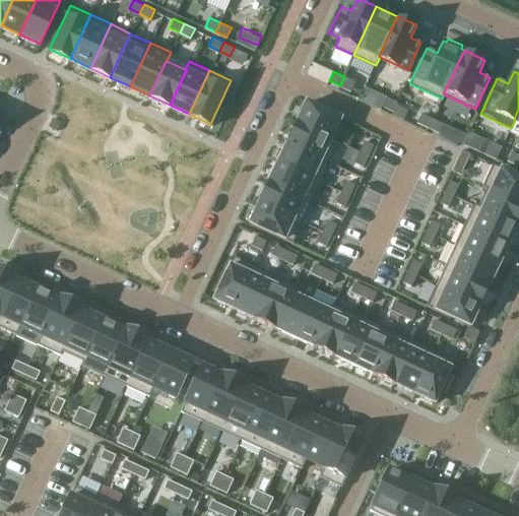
[(344,76),(340,85),(350,90),(355,81),(344,76)]
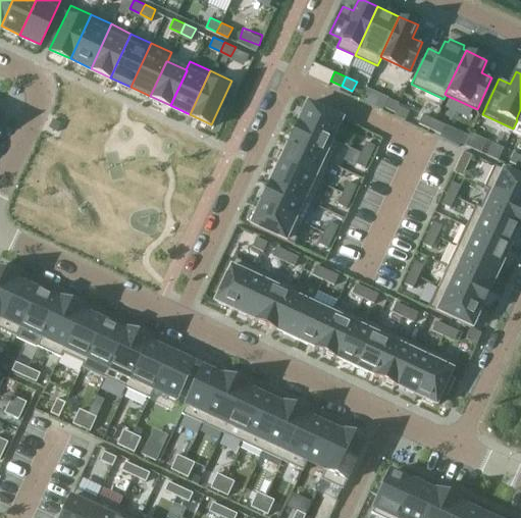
[(388,96),(383,105),(395,110),(399,101),(388,96)]
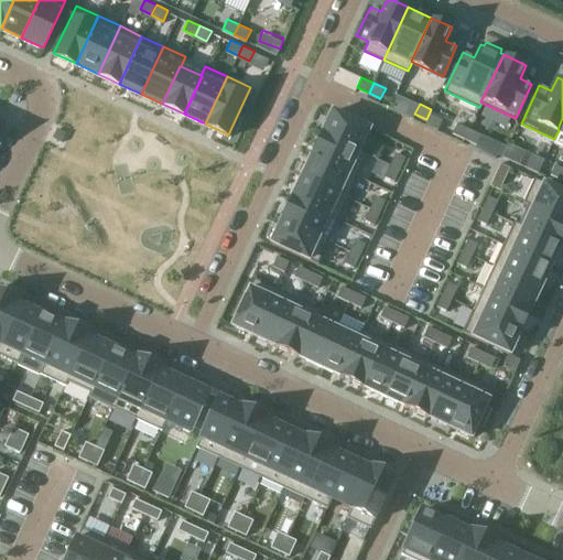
[(332,108),(322,131),(359,149),(360,148),(370,126),(332,108)]
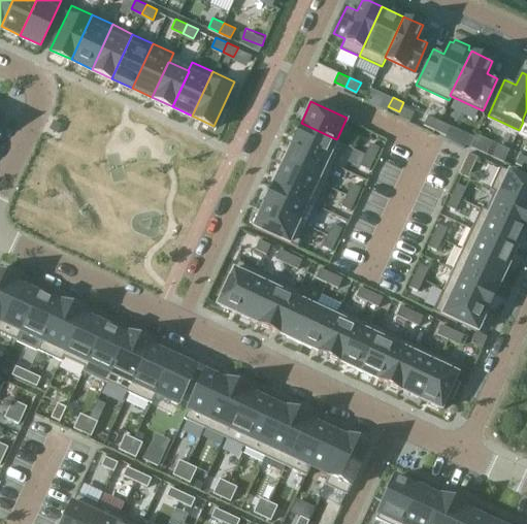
[(399,111),(399,113),(409,119),(415,107),(403,102),(399,111)]
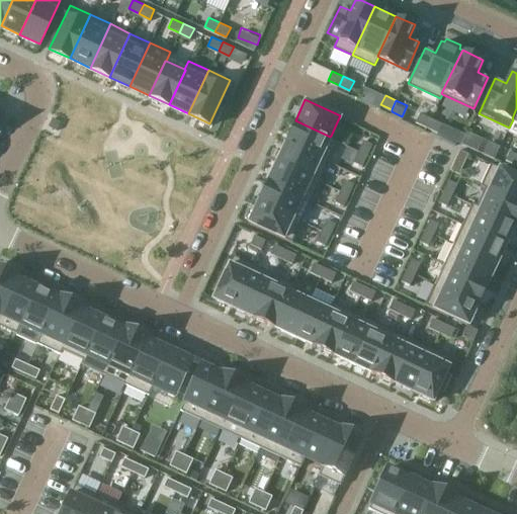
[(420,111),(416,120),(427,125),(431,116),(420,111)]
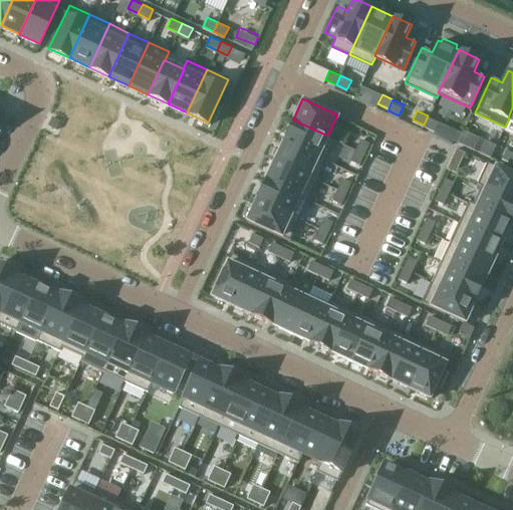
[(428,115),(424,124),(434,130),(439,120),(428,115)]
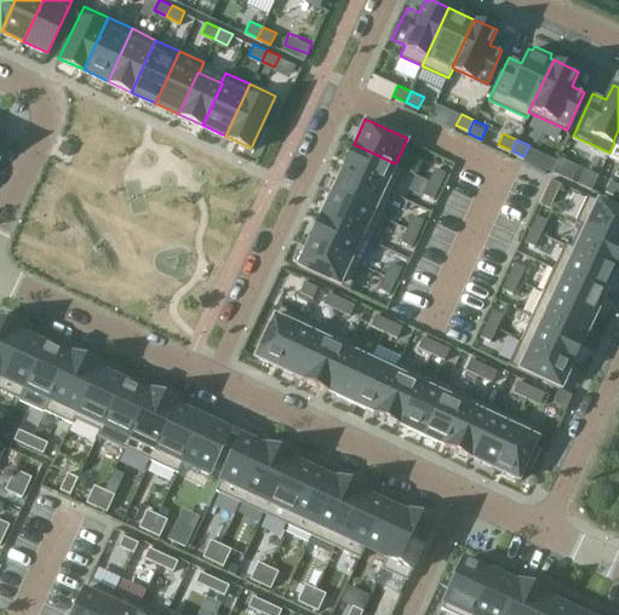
[(354,144),(343,167),(395,193),(406,167),(396,162),(395,164),(354,144)]
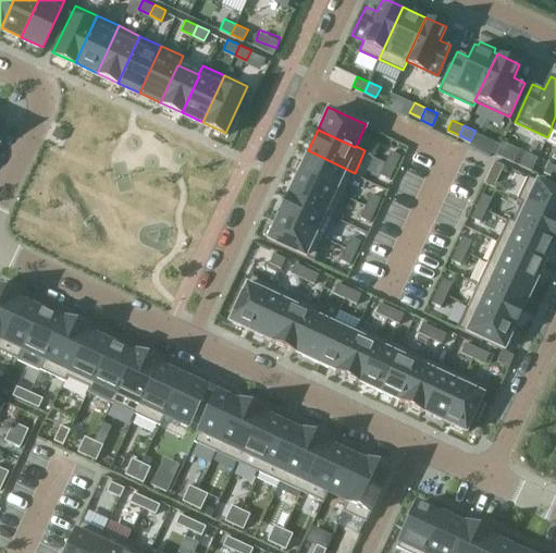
[(391,149),(385,161),(395,166),(400,154),(391,149)]
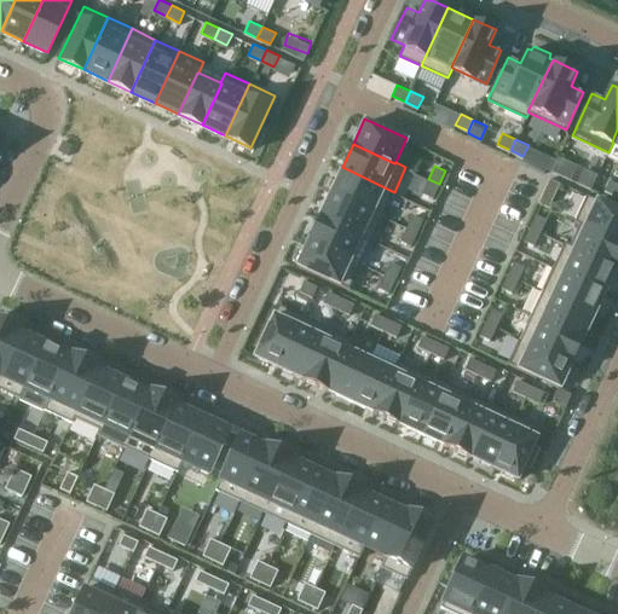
[(342,167),(331,191),(383,215),(394,192),(342,167)]
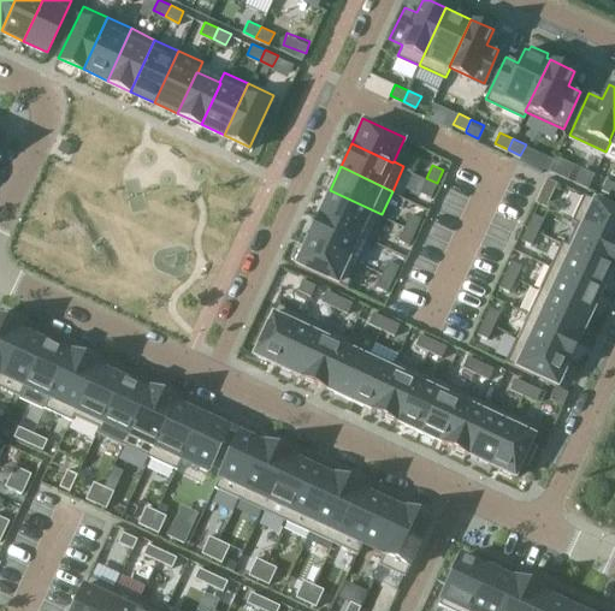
[(581,166),(577,177),(590,183),(595,172),(581,166)]
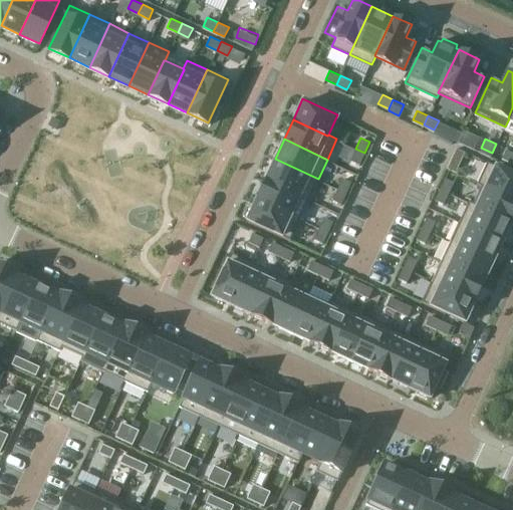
[(355,149),(350,160),(359,164),(364,153),(355,149)]
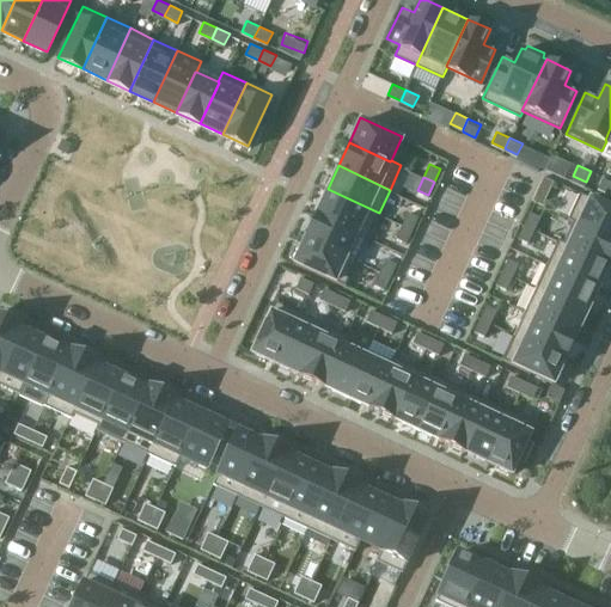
[(610,181),(603,177),(598,188),(610,194),(610,181)]
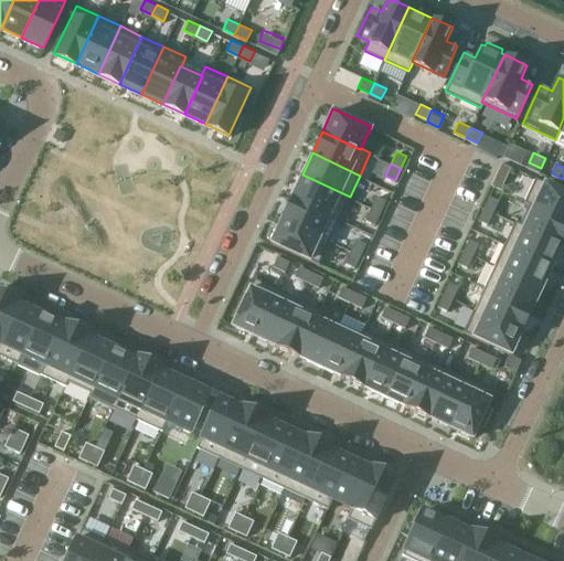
[(499,172),(493,184),(503,190),(509,178),(499,172)]
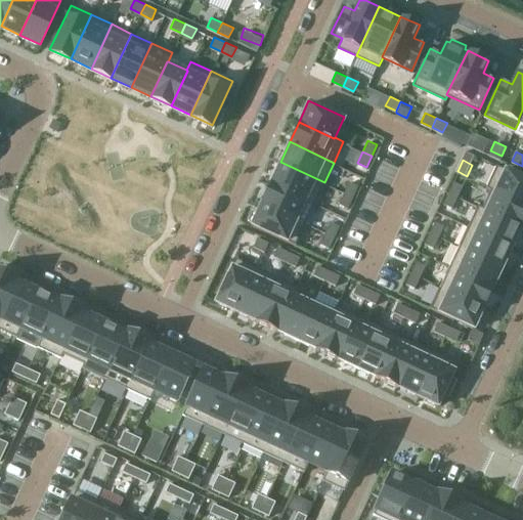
[(280,162),(270,182),(310,201),(310,202),(314,204),(324,182),(280,162)]
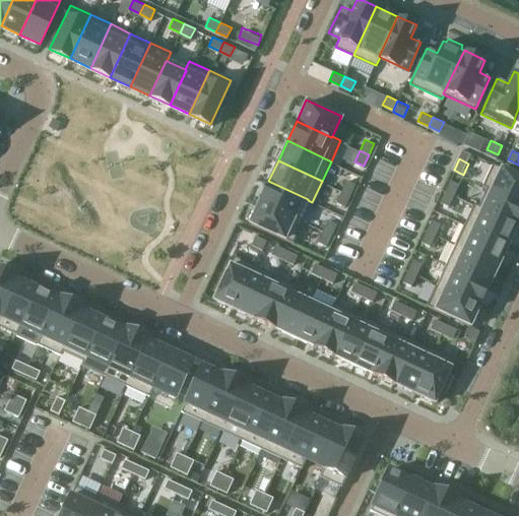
[(518,175),(493,163),(482,185),(487,187),(488,186),(518,200),(518,175)]
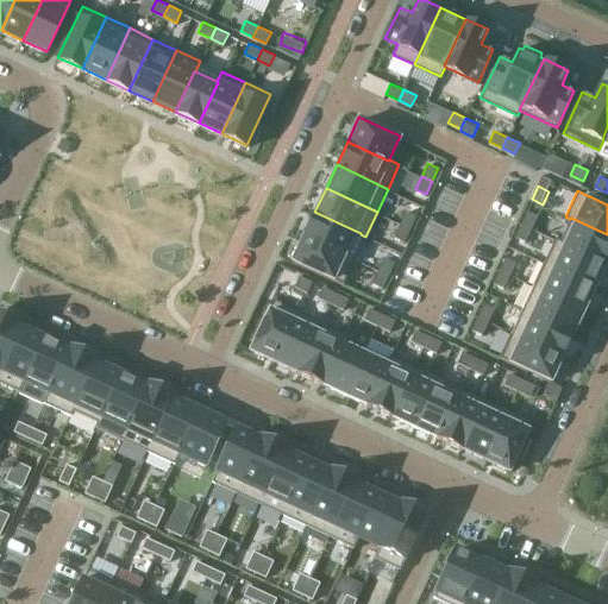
[(406,209),(400,222),(411,227),(417,214),(406,209)]
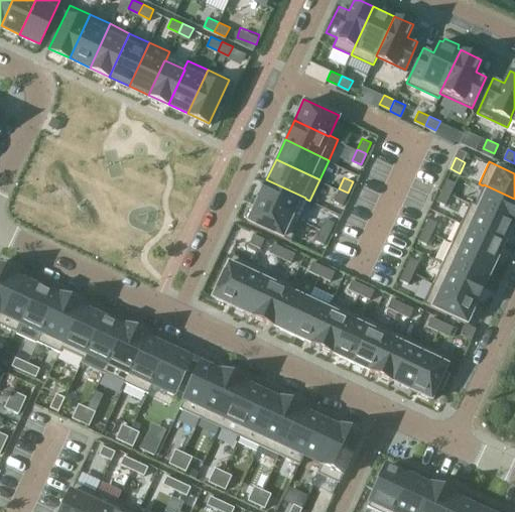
[(446,177),(441,188),(451,193),(456,181),(446,177)]
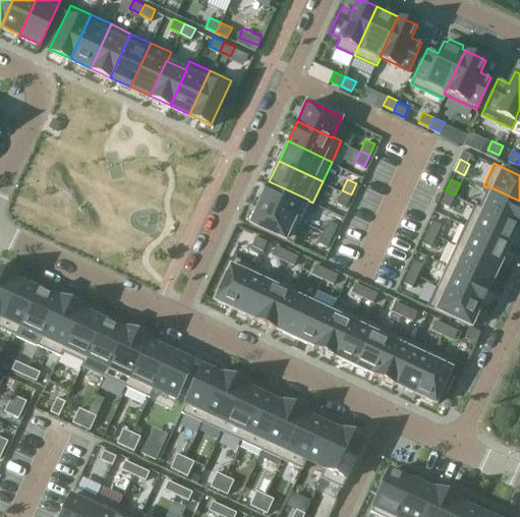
[(269,181),(260,200),(299,219),(299,218),(308,200),(308,199),(269,181)]
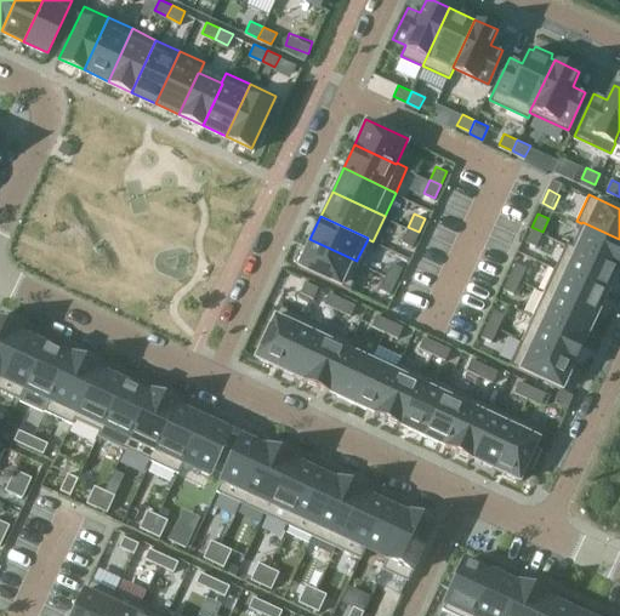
[(572,244),(572,245),(618,267),(619,263),(619,239),(582,222),(581,223),(572,244)]
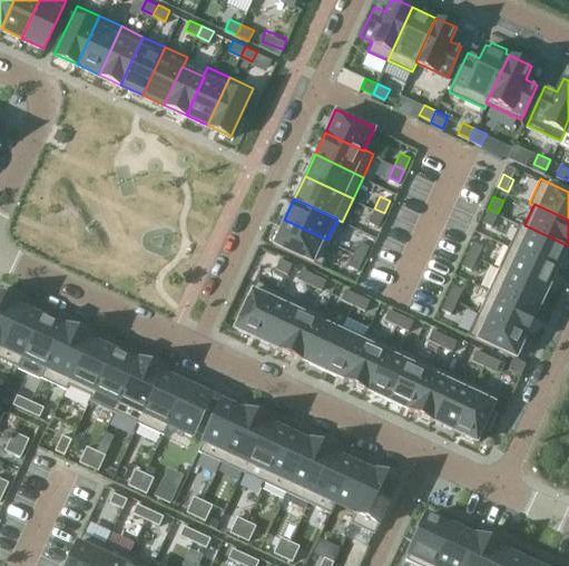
[(374,208),(369,221),(379,225),(384,213),(374,208)]
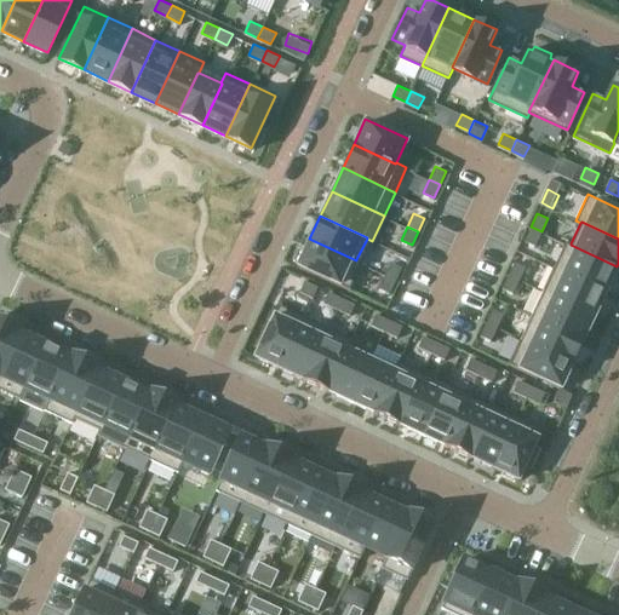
[(531,226),(525,240),(536,245),(542,231),(531,226)]
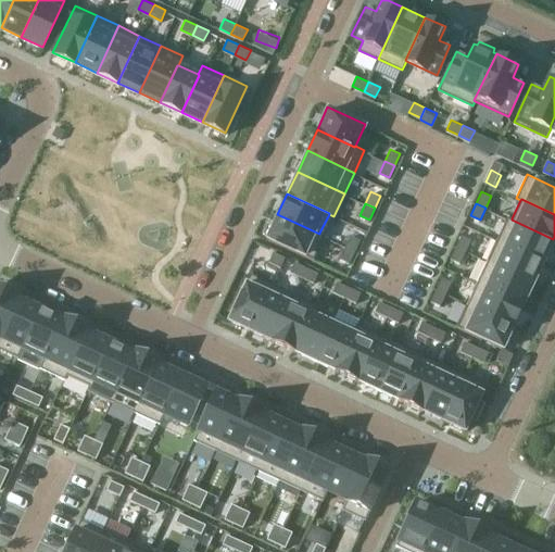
[(277,214),(267,237),(314,259),(325,235),(319,233),(319,234),(277,214)]
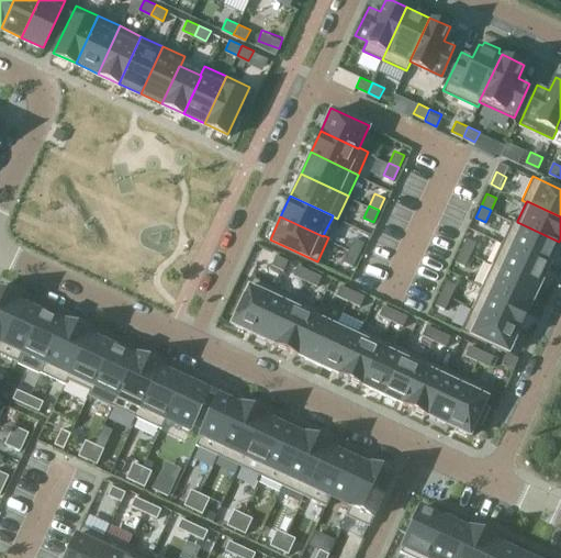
[(513,219),(502,242),(549,264),(559,242),(517,222),(517,221),(513,219)]
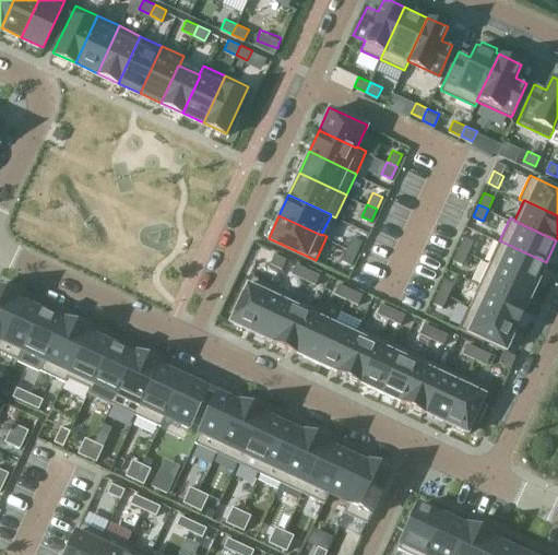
[(353,235),(347,247),(357,251),(363,240),(353,235)]
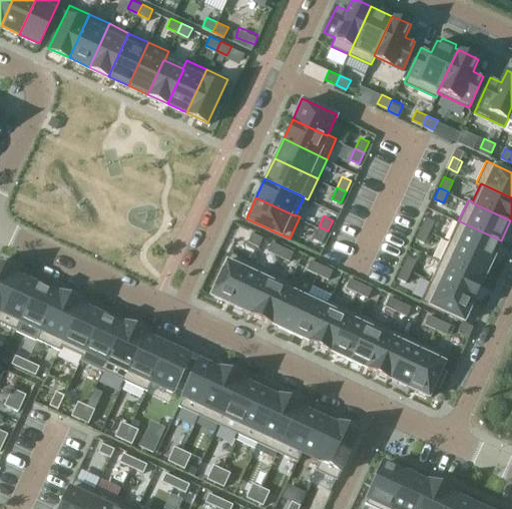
[(426,215),(421,226),(430,230),(435,219),(426,215)]
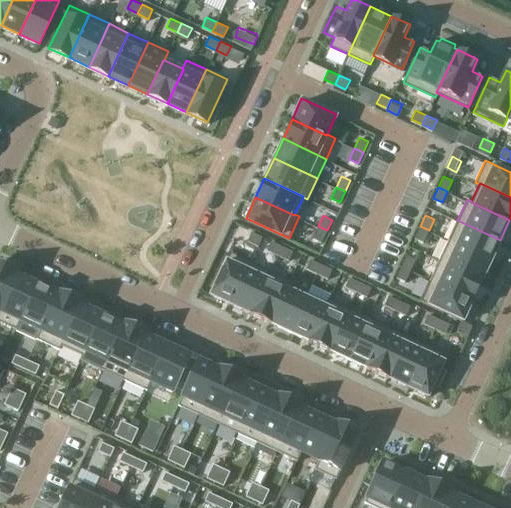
[(457,220),(448,239),(491,259),(500,240),(457,220)]
